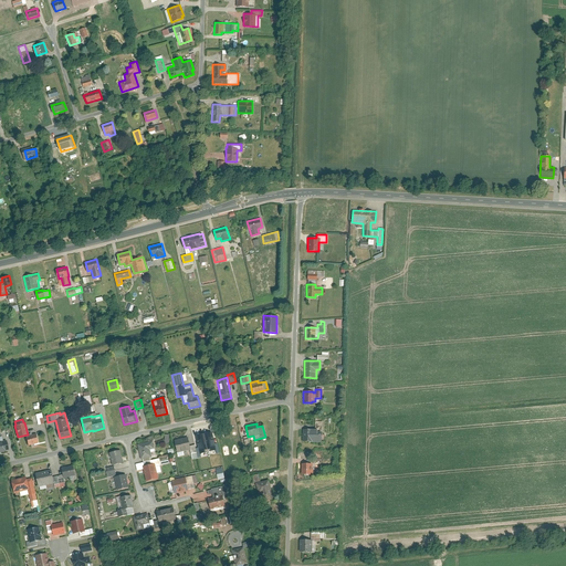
[(316,429),(303,429),(303,441),(321,441),(321,431),(316,431),(316,429)]
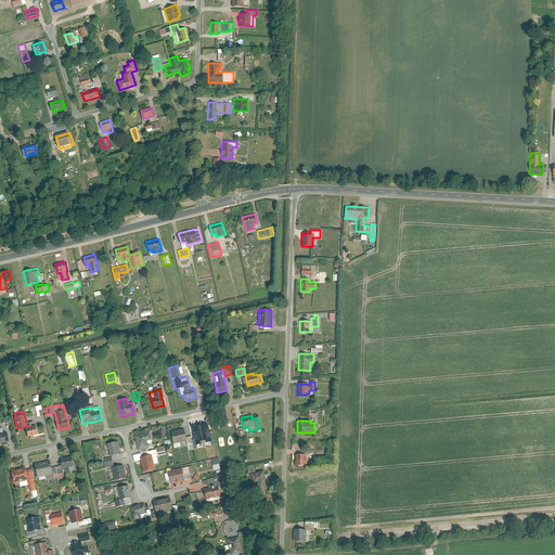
[(25,427),(27,437),(38,435),(36,425),(25,427)]
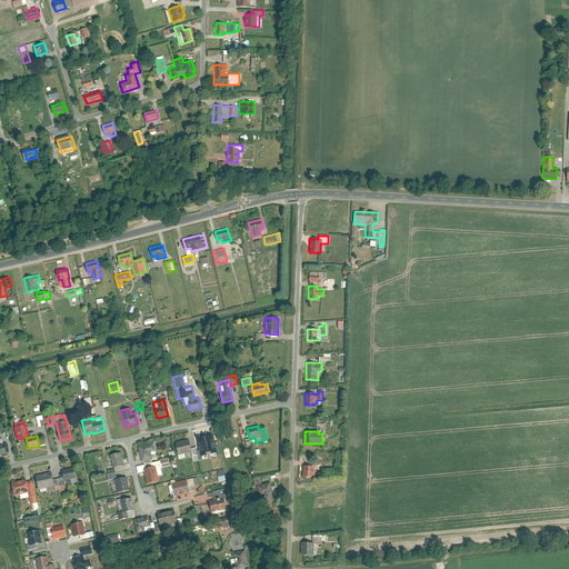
[(209,455),(217,453),(212,436),(205,437),(209,455)]
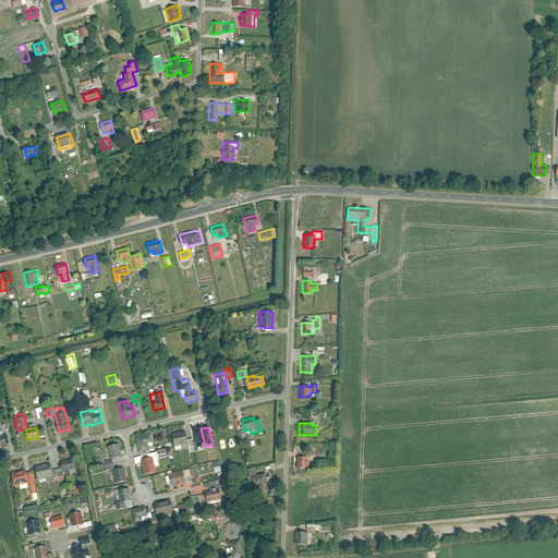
[(205,446),(201,428),(194,431),(197,448),(205,446)]
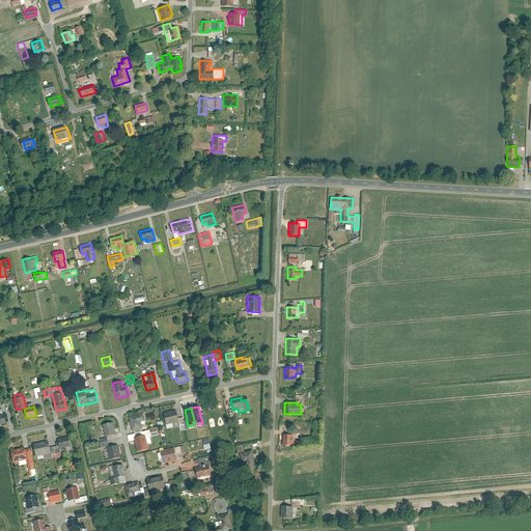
[(174,410),(163,413),(166,424),(177,421),(174,410)]
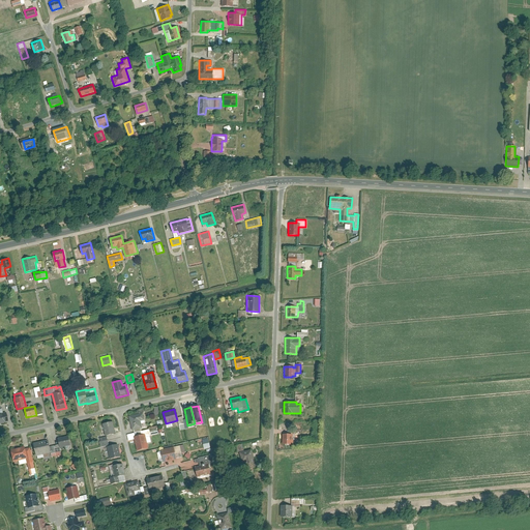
[(127,416),(130,430),(145,427),(142,413),(127,416)]
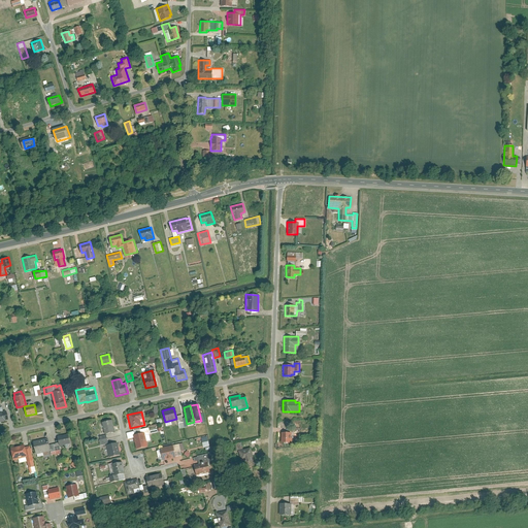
[(113,431),(111,420),(101,422),(103,433),(113,431)]
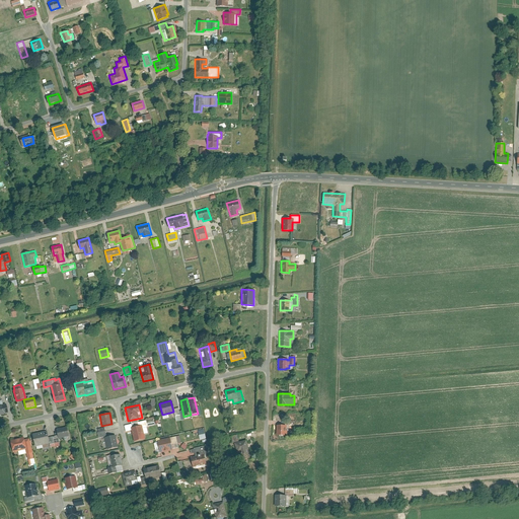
[(148,420),(145,421),(145,420),(137,422),(138,426),(130,428),(133,441),(144,438),(143,434),(147,434),(145,427),(146,426),(150,425),(148,420)]
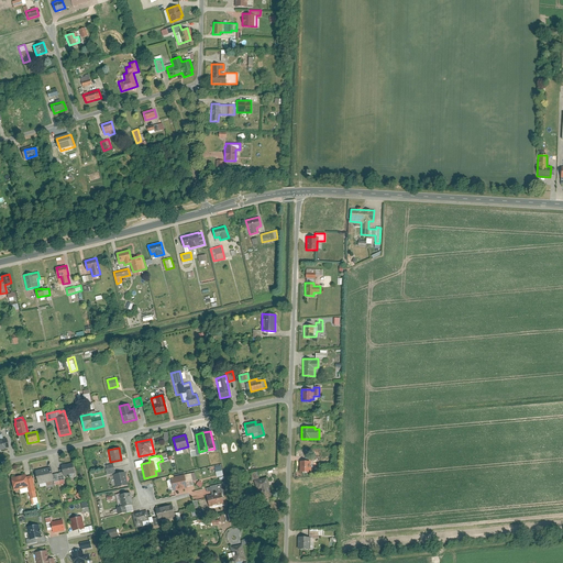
[(309,472),(309,461),(299,461),(299,472),(309,472)]
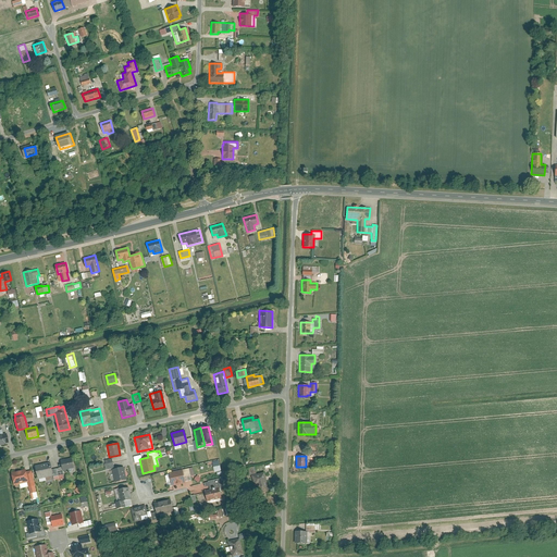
[(63,473),(63,470),(74,468),(72,457),(60,460),(62,467),(57,468),(58,475),(63,473)]
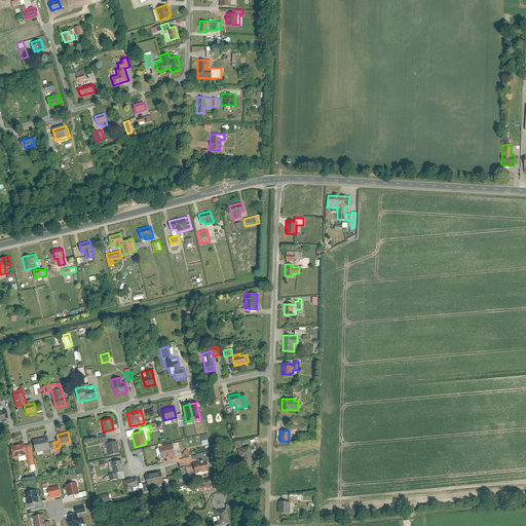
[(105,434),(98,435),(99,443),(106,441),(105,434)]
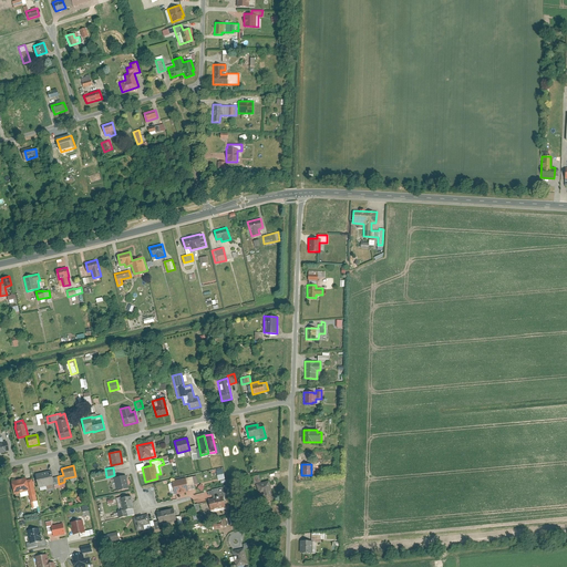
[(39,487),(54,484),(54,485),(59,484),(58,476),(52,477),(51,471),(35,474),(39,487)]
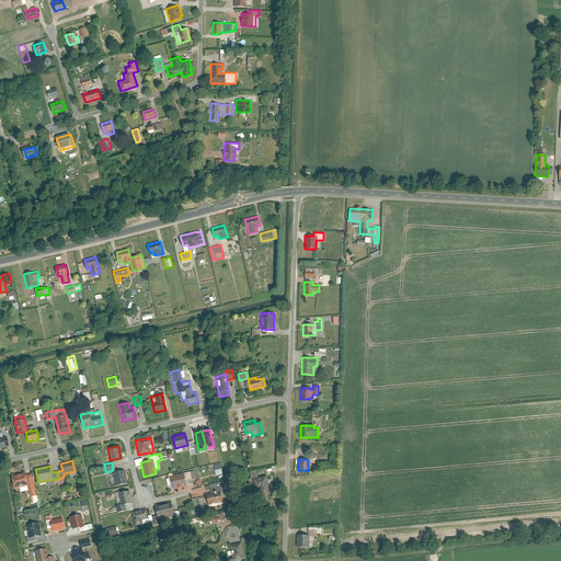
[(126,482),(123,470),(112,472),(115,484),(126,482)]
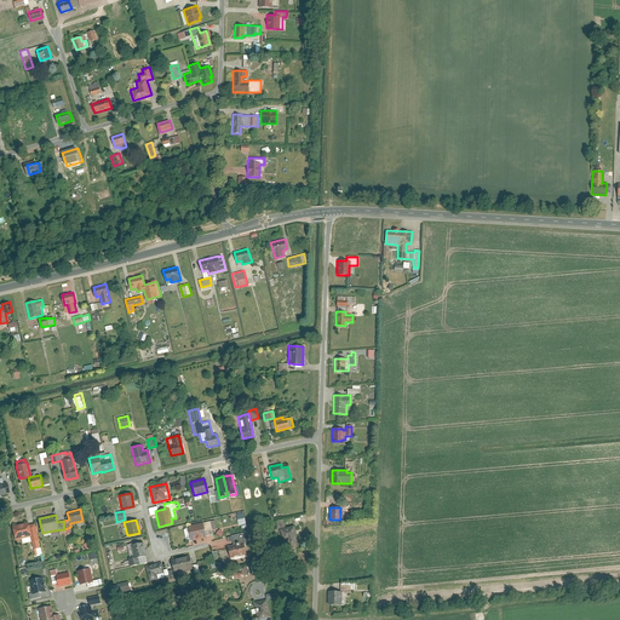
[(213,520),(205,522),(207,530),(216,528),(213,520)]
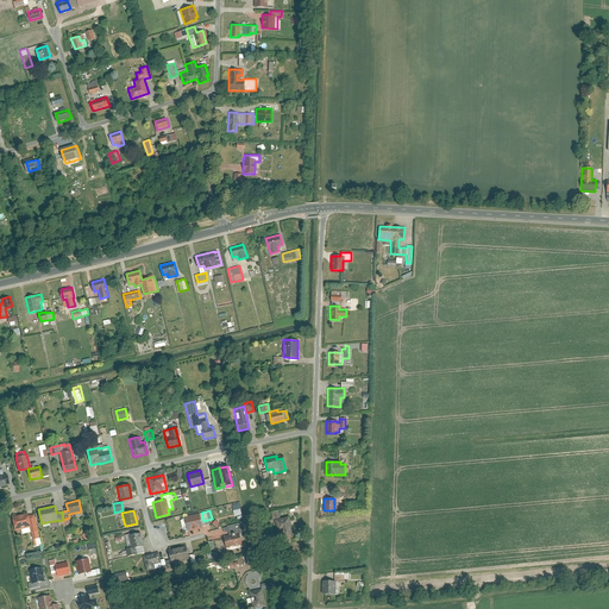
[(35,514),(29,515),(29,513),(13,516),(16,531),(30,527),(33,539),(41,538),(35,514)]
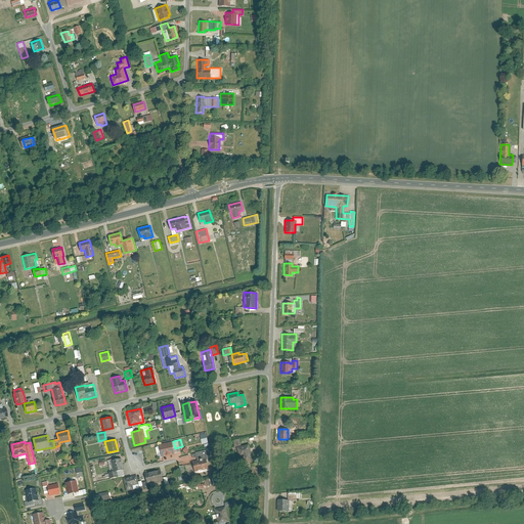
[(170,441),(158,445),(161,456),(173,453),(170,441)]
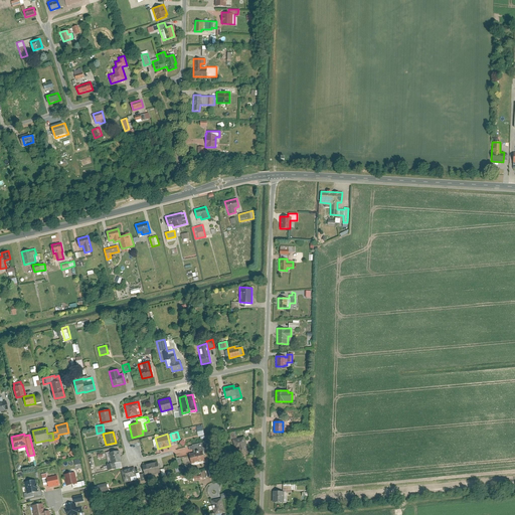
[(243,437),(231,440),(234,449),(236,449),(238,455),(247,453),(243,437)]
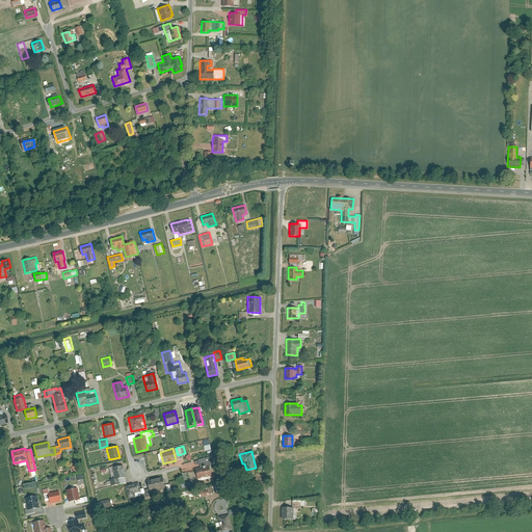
[(197,459),(200,467),(194,469),(197,478),(210,475),(208,466),(210,464),(208,456),(197,459)]
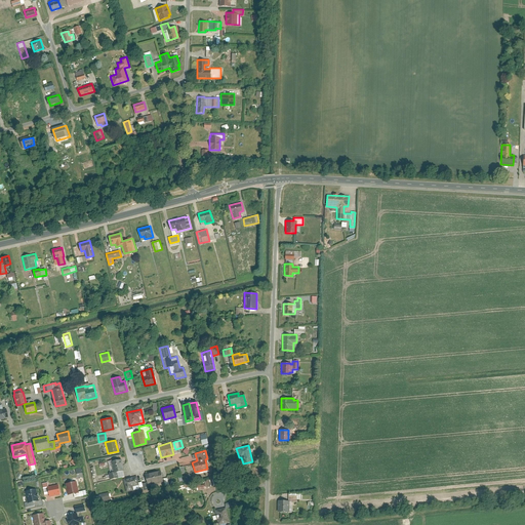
[(124,476),(119,457),(107,460),(110,473),(108,473),(108,475),(105,476),(105,479),(109,478),(109,479),(124,476)]
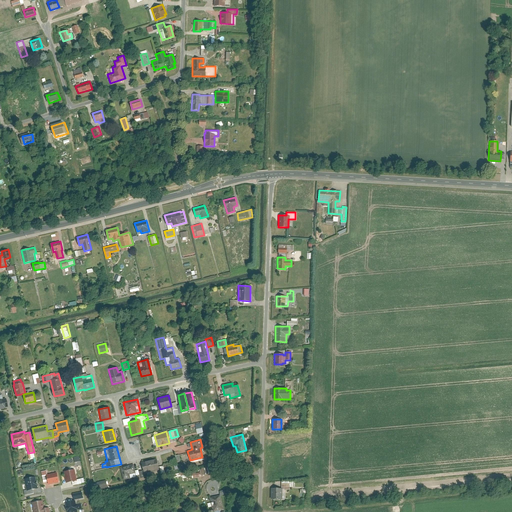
[(178,462),(189,460),(187,453),(177,456),(178,462)]
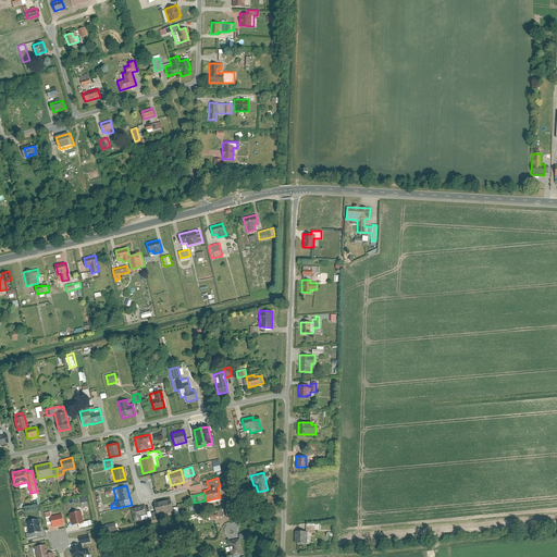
[(170,498),(152,503),(156,512),(172,509),(170,498)]
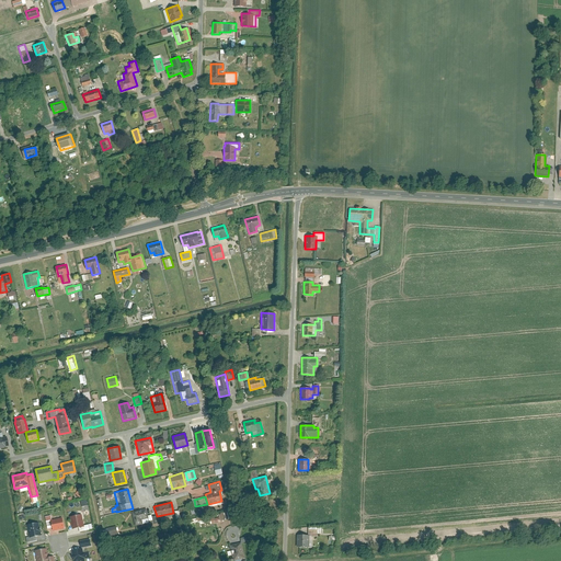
[(145,508),(130,512),(135,525),(141,524),(140,519),(148,518),(145,508)]
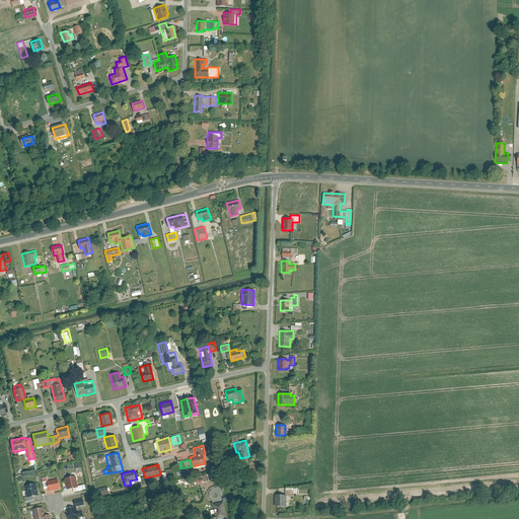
[(67,490),(73,488),(73,492),(83,490),(82,485),(78,486),(75,474),(65,477),(67,490)]
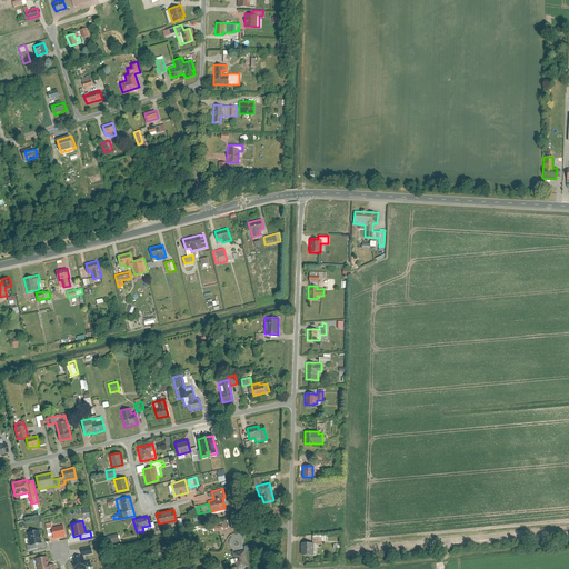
[(48,536),(53,535),(55,538),(65,536),(62,525),(52,527),(51,522),(46,523),(48,536)]
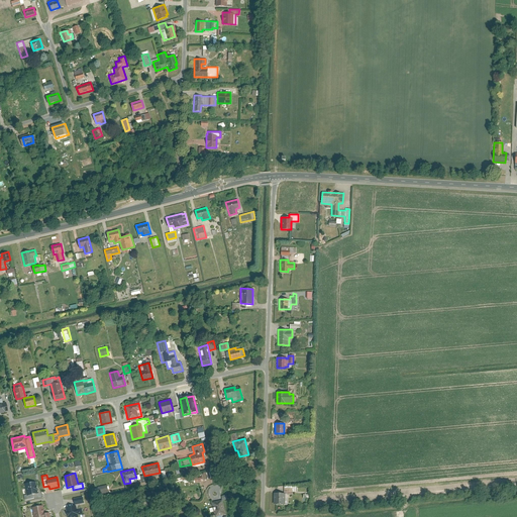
[(33,498),(33,494),(37,493),(35,481),(24,484),(25,489),(22,490),(25,500),(33,498)]
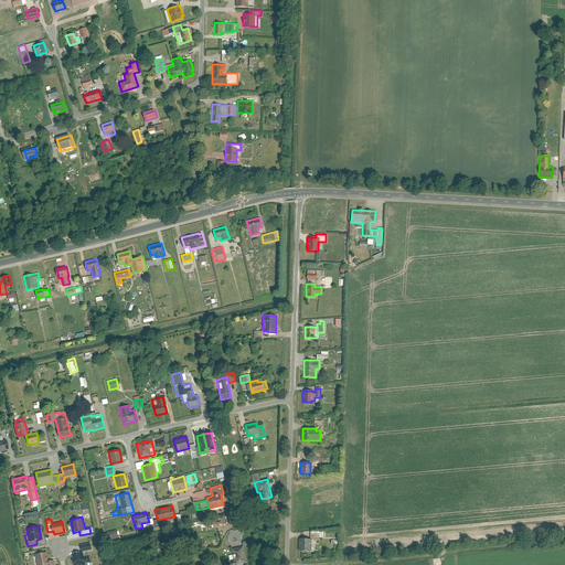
[(117,530),(106,532),(108,540),(119,536),(117,530)]
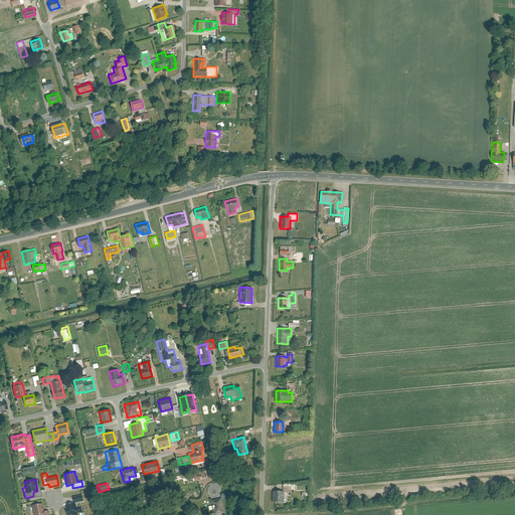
[(283,502),(283,491),(273,491),(272,502),(283,502)]
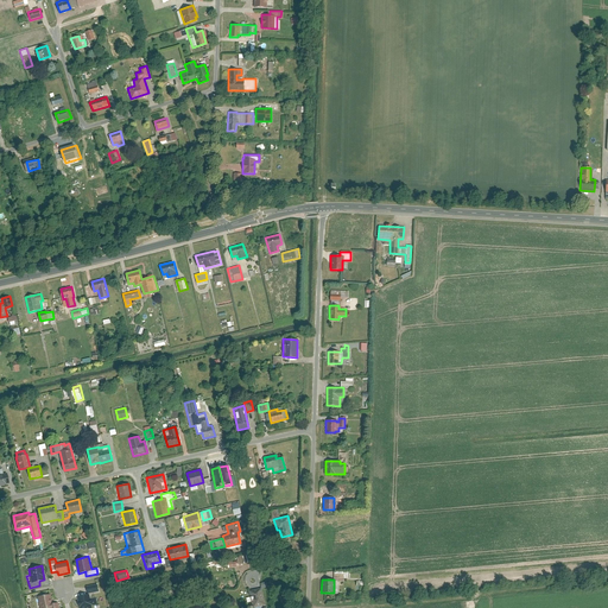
[(263,605),(258,588),(247,591),(252,607),(263,605)]
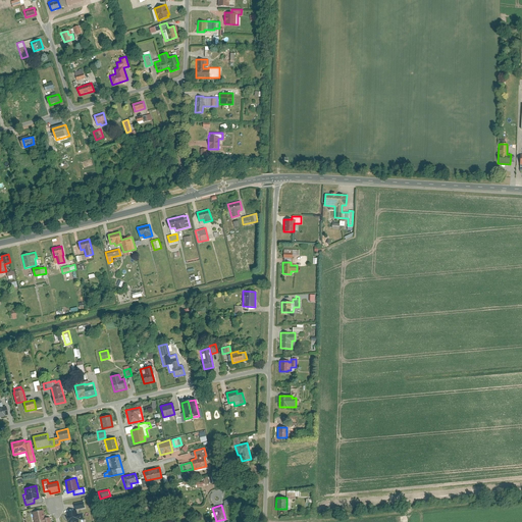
[(50,521),(49,517),(45,518),(43,510),(33,512),(34,521),(41,521),(43,521),(42,521),(50,521)]
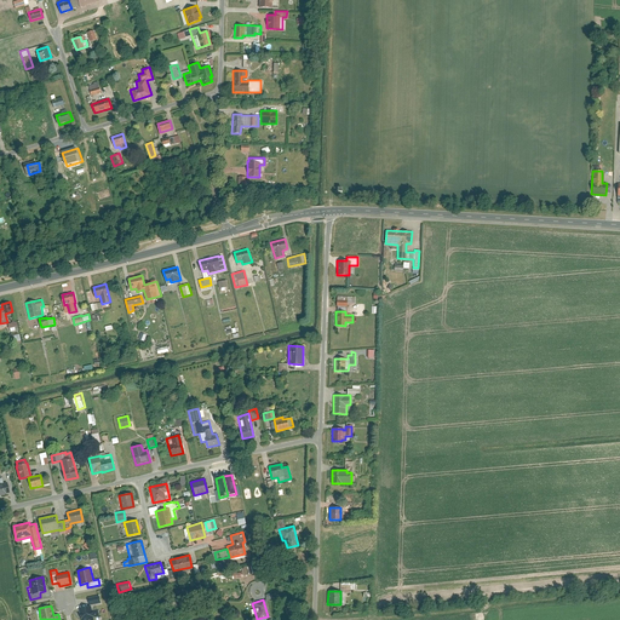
[(93,619),(91,606),(79,608),(81,619),(93,619)]
